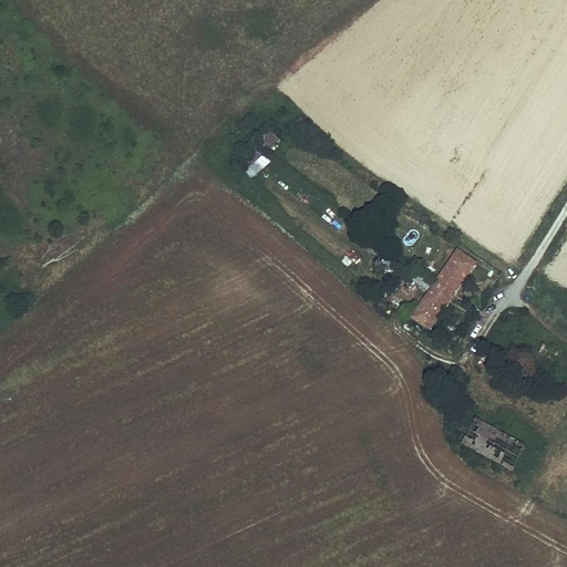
[(282,137),(274,126),(254,144),(263,155),(282,137)]
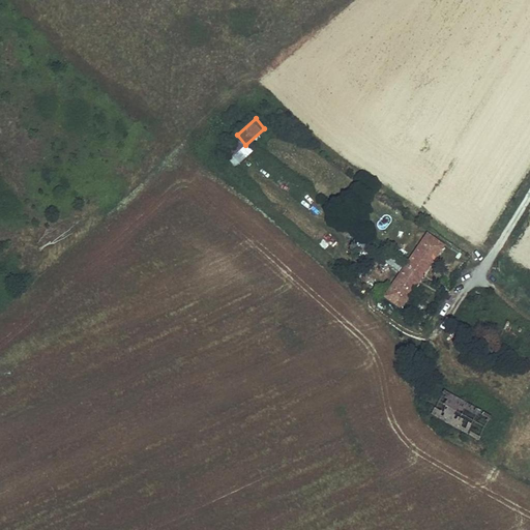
[(245,145),(237,135),(219,151),(229,162),(245,145)]
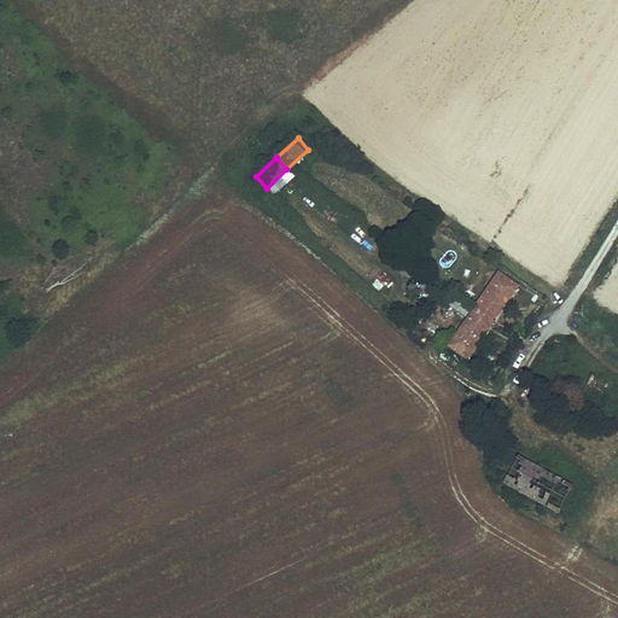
[(274,197),(295,178),(287,169),(267,188),(274,197)]
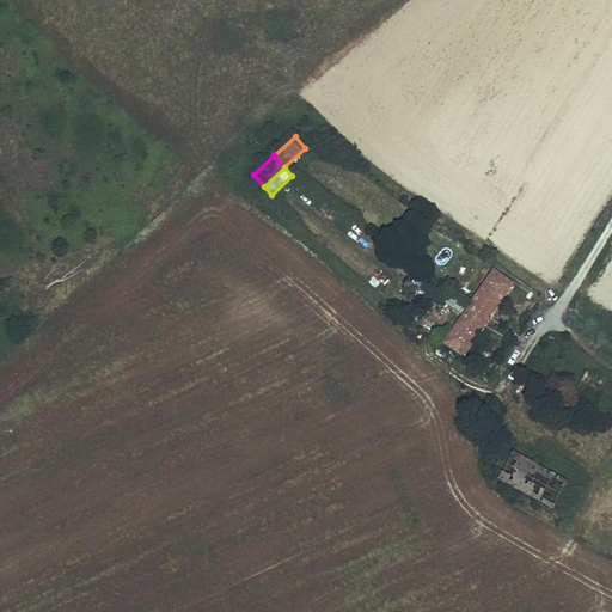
[(513,286),(493,274),(470,308),(488,322),(513,286)]
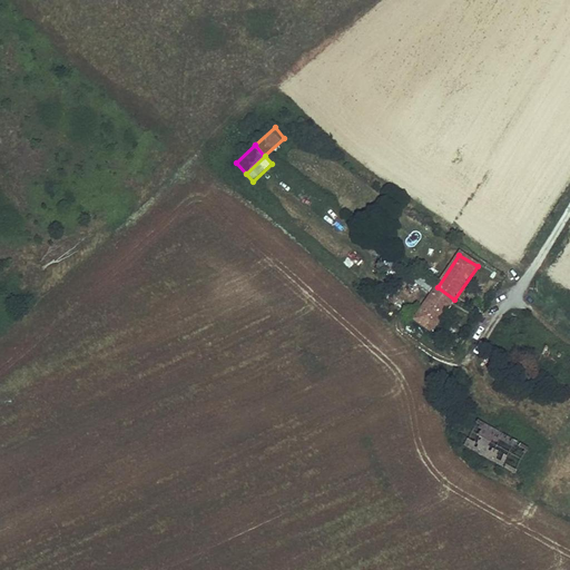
[(454,300),(438,287),(415,320),(432,332),(454,300)]
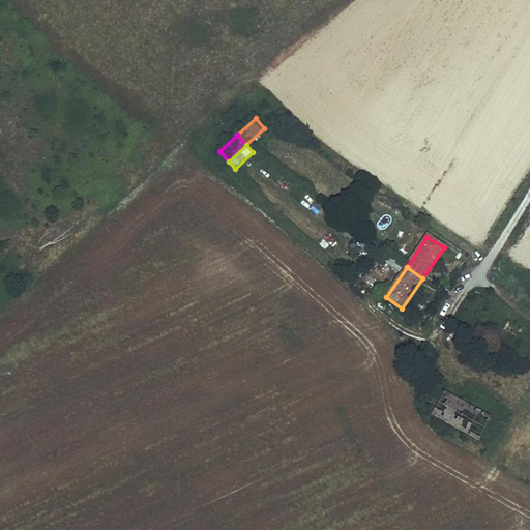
[(482,304),(473,299),(451,336),(473,348),(478,339),(496,348),(509,324),(480,308),(482,304)]
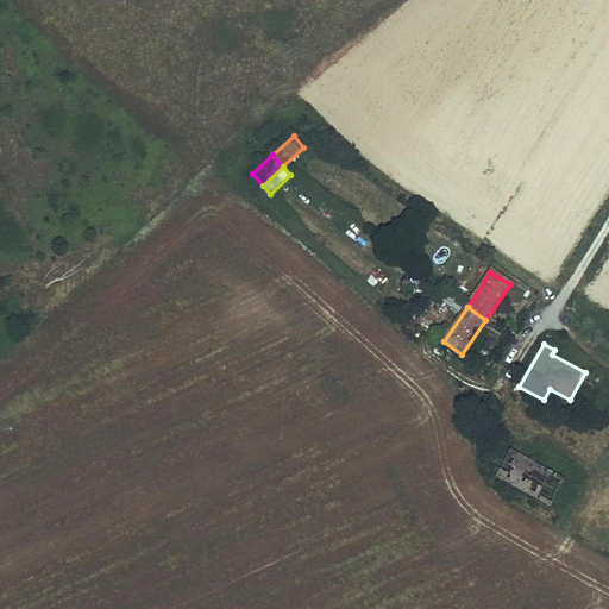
[(564,482),(512,453),(498,477),(551,506),(564,482)]
